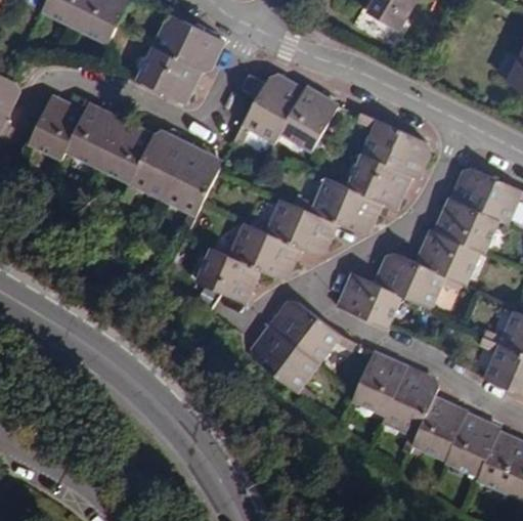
[(46,0),(42,8),(79,26),(109,41),(128,0),(46,0)]
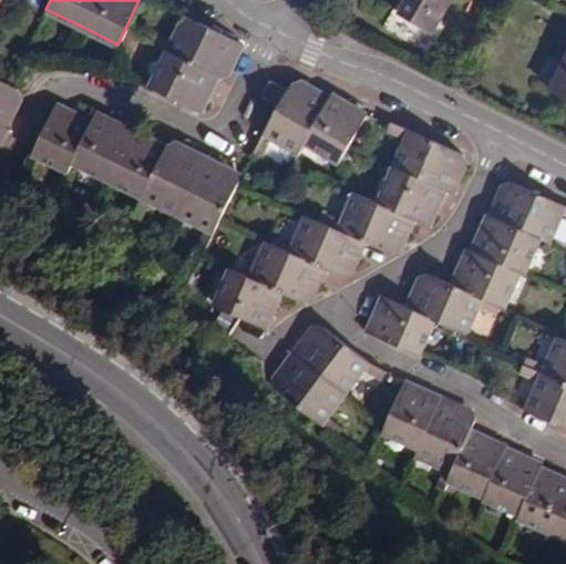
[(420,51),(449,0),(407,0),(389,32),(420,51)]
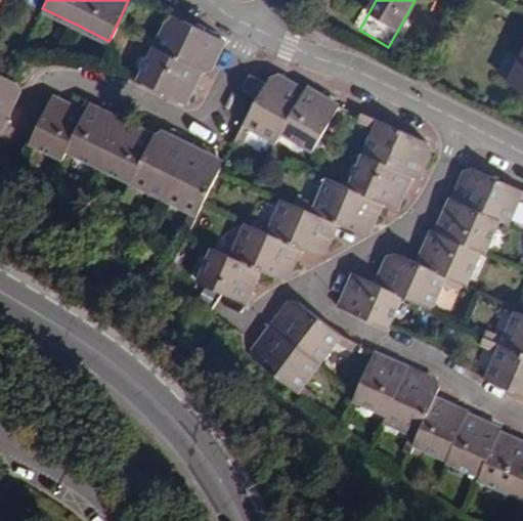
[(225,40),(170,13),(158,39),(154,47),(139,77),(138,81),(184,102),(193,82),(197,84),(207,62),(217,59),(225,40)]
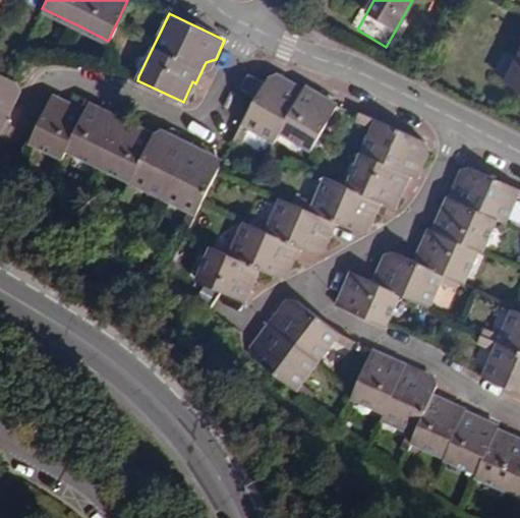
[(153,47),(157,39),(140,32),(136,40),(153,47)]
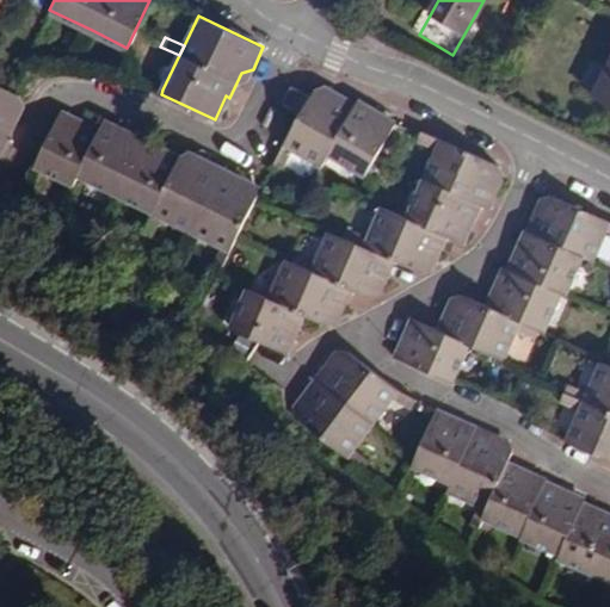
[(609,64),(593,97),(609,105),(609,64)]
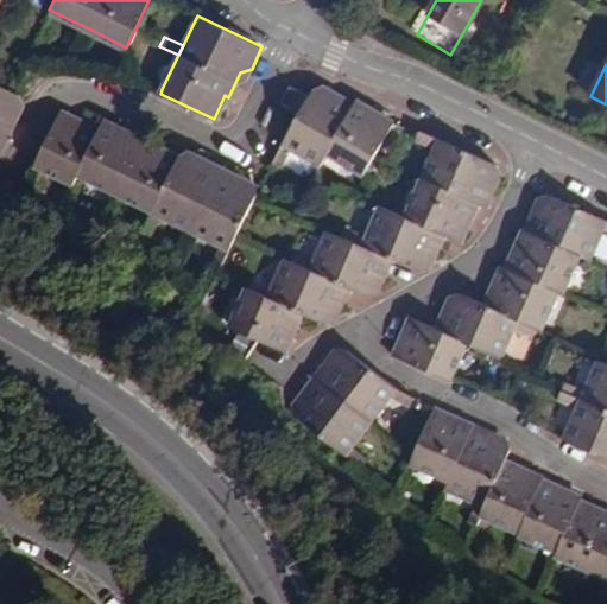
[(304,94),(296,113),(280,144),(290,148),(314,159),(320,163),(334,134),(365,150),(384,110),(355,96),(356,93),(347,88),(345,93),(322,82),(317,91),(308,87),(304,94)]
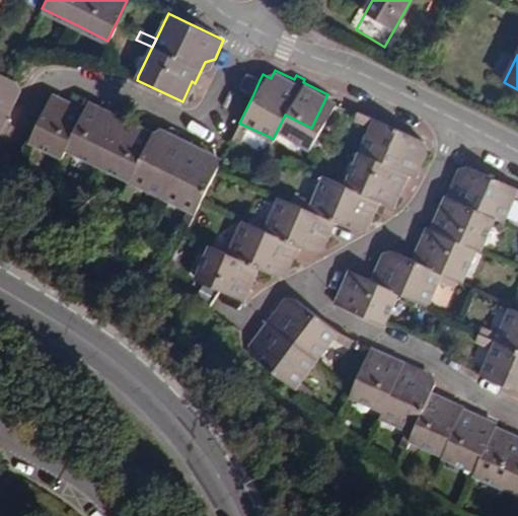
[(11,79),(0,73),(0,132),(16,98),(12,89),(15,81),(11,79)]
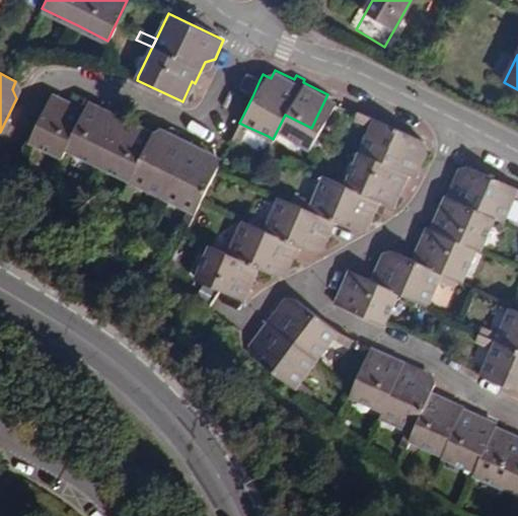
[(252,96),(260,80),(245,73),(237,89),(252,96)]
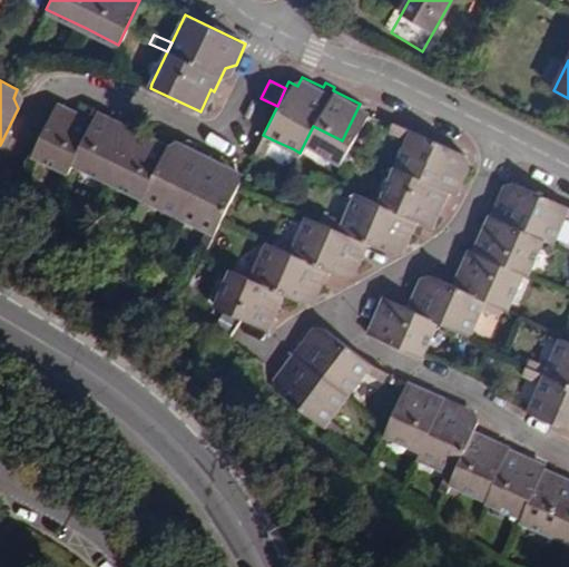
[(144,193),(140,197),(149,202),(207,230),(215,233),(223,218),(238,186),(241,182),(231,178),(227,166),(185,146),(174,149),(151,138),(149,140),(111,121),(114,118),(96,110),(92,120),(77,111),(75,114),(55,104),(31,150),(68,169),(74,159),(144,193)]
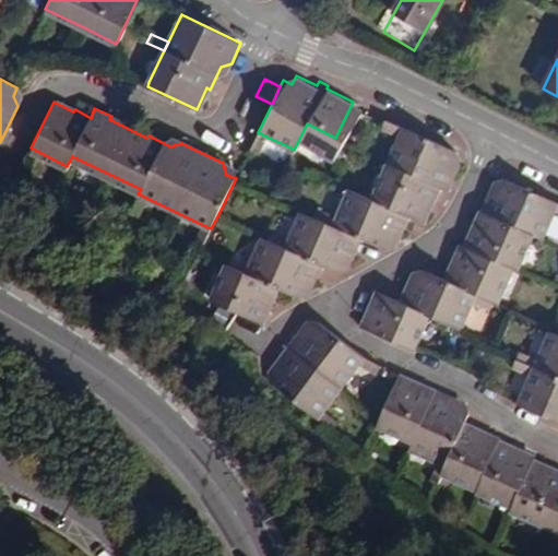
[(403,129),(387,121),(383,129),(400,137),(403,129)]
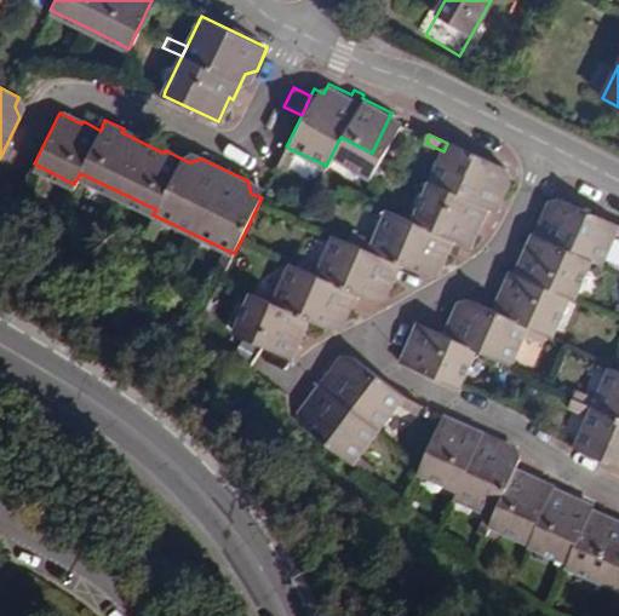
[(447,143),(443,151),(430,182),(435,184),(417,224),(388,211),(372,245),(368,252),(348,243),(333,237),(320,266),(315,276),(296,268),(291,265),(276,294),(273,304),(254,295),(236,335),(291,360),(297,345),(294,343),(305,320),(330,330),(337,317),(344,316),(355,295),(373,303),(378,292),(389,288),(399,268),(427,281),(434,265),(445,262),(453,242),(469,248),(476,232),(473,231),(485,208),(494,212),(504,191),(499,179),(504,171),(447,143)]
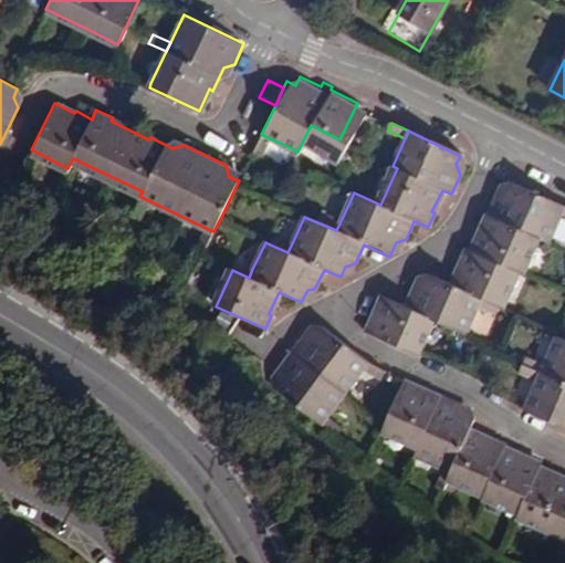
[(262,156),(270,138),(261,134),(252,150),(262,156)]
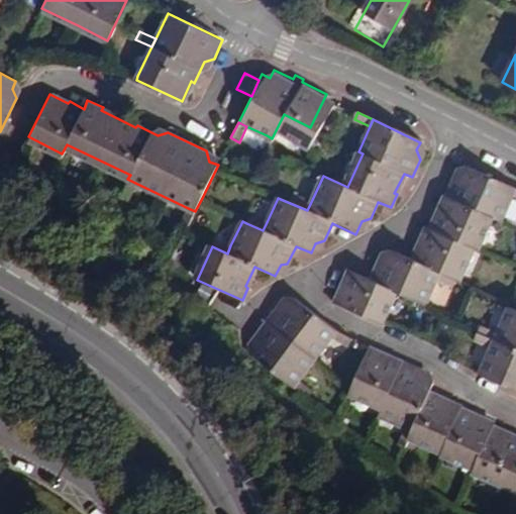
[(514,188),(468,166),(463,174),(454,179),(437,215),(436,214),(428,228),(425,226),(419,239),(421,240),(413,260),(392,249),(388,258),(377,263),(369,279),(347,269),(340,283),(344,285),(334,304),(378,324),(395,291),(424,306),(436,281),(440,273),(456,281),(459,282),(475,251),(478,252),(494,218),(499,220),(510,196),(514,188)]
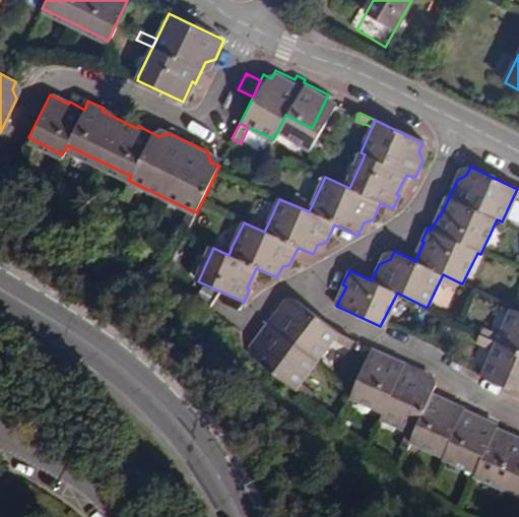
[(136,184),(128,180),(121,196),(128,200),(136,184)]
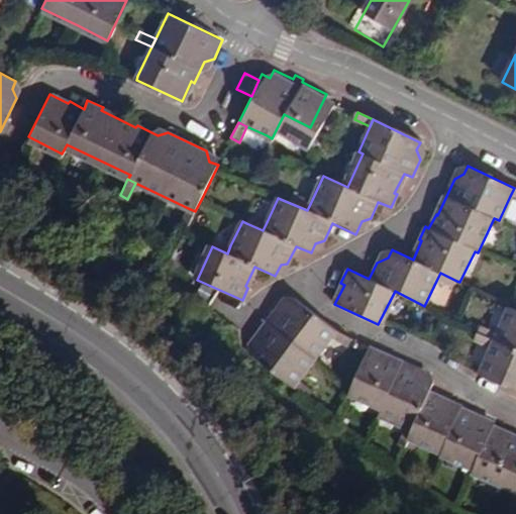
[(307,210),(310,204),(294,196),(290,203),(307,210)]
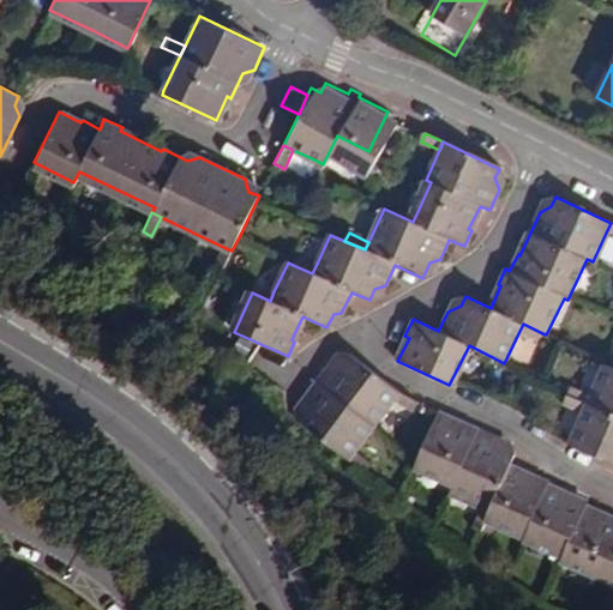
[(223,271),(232,251),(223,247),(214,266),(223,271)]
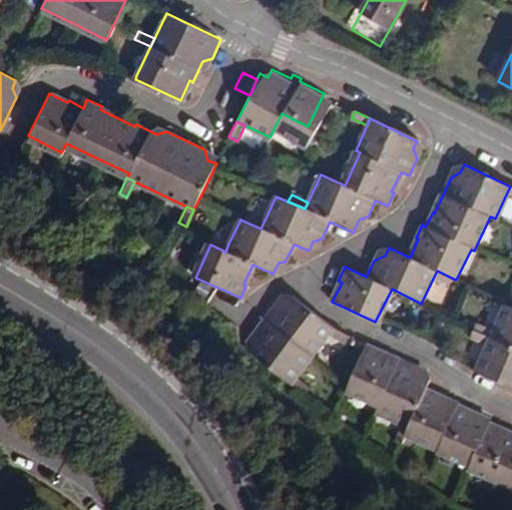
[(246,217),(244,221),(261,228),(265,220),(248,213),(246,217)]
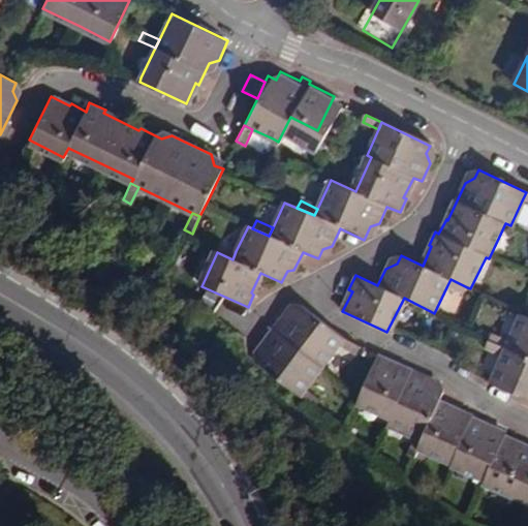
[(219,248),(217,252),(233,259),(236,251),(220,245),(219,248)]
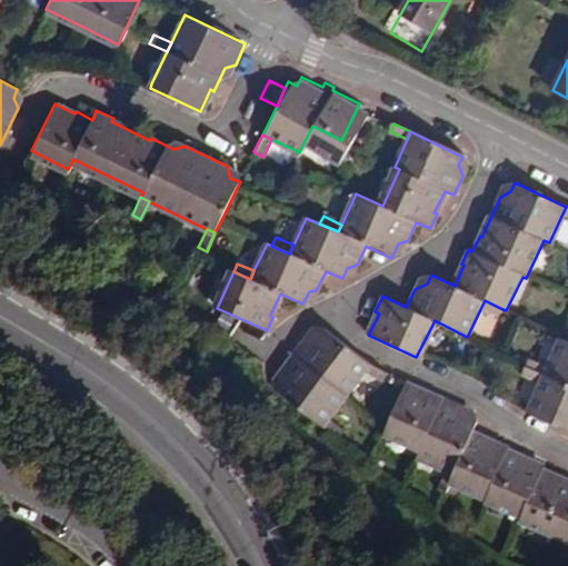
[(485,300),(480,309),(497,317),(502,309),(485,300)]
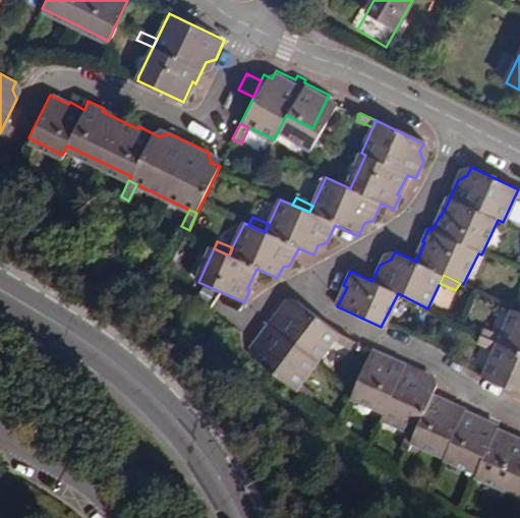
[(253,357),(292,389),(298,382),(332,339),(337,333),(295,300),(291,306),(281,307),(255,341),(256,351),(253,357)]
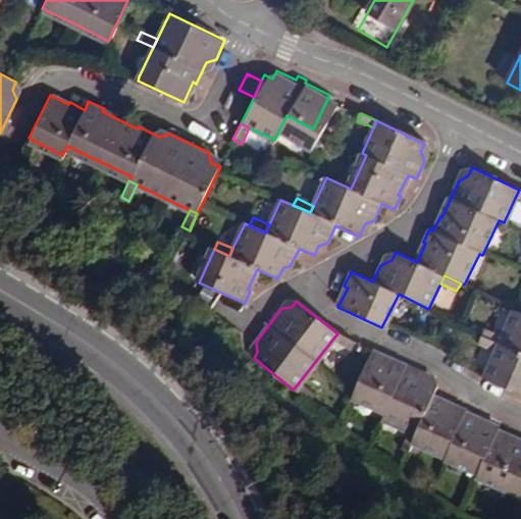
[(520,313),(514,310),(484,377),(520,393),(520,313)]
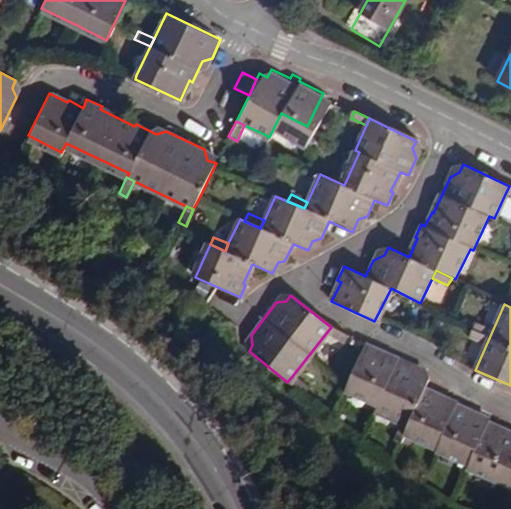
[(345,337),(331,327),(326,333),(340,345),(345,337)]
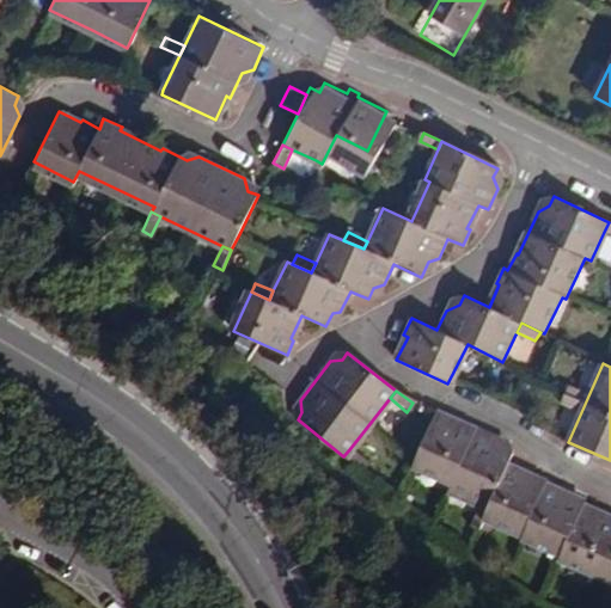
[(459,424),(437,413),(415,464),(452,480),(447,492),(487,511),(484,516),(523,534),(520,539),(560,557),(558,560),(610,584),(610,513),(608,513),(608,515),(582,504),(584,501),(521,472),(523,470),(507,464),(512,454),(503,450),(499,437),(462,421),(459,424)]
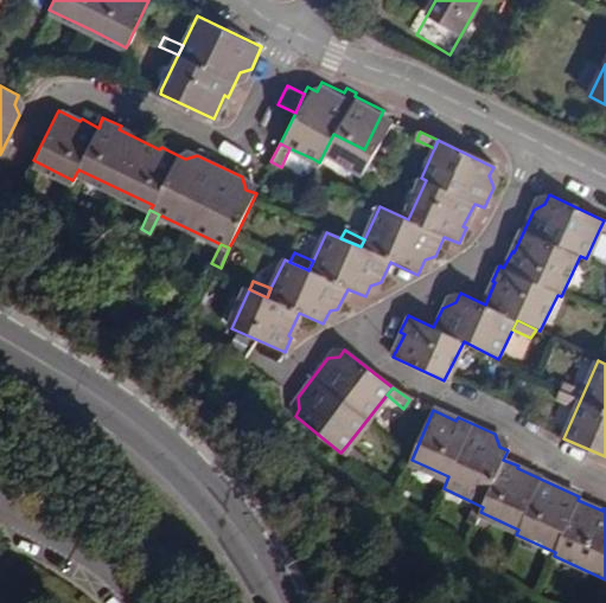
[(348,444),(340,453),(358,467),(365,459),(348,444)]
